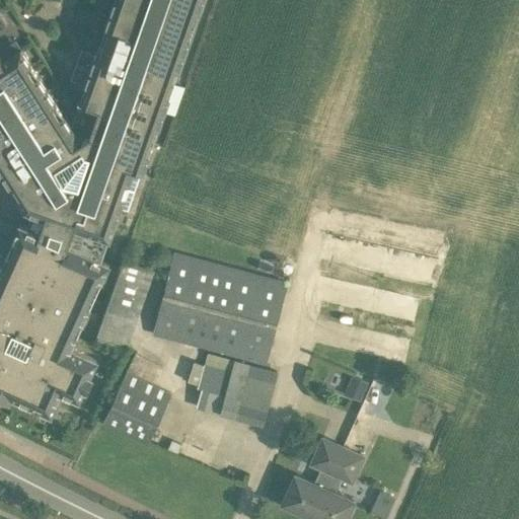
[(115,0),(71,126),(21,48),(2,60),(0,56),(0,167),(4,174),(7,171),(13,179),(9,182),(25,208),(32,210),(26,226),(100,260),(108,237),(109,237),(120,207),(128,210),(141,170),(143,170),(202,0),(115,0)]
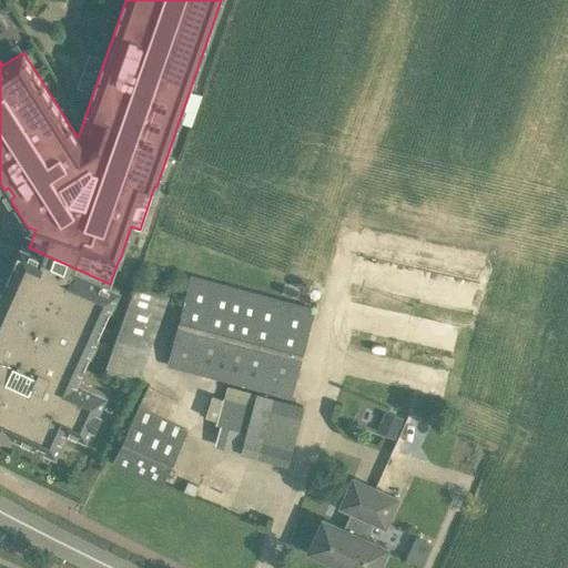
[(0,311),(0,432),(10,436),(12,432),(57,452),(68,427),(87,436),(92,423),(95,424),(101,411),(99,409),(105,393),(78,381),(119,288),(110,284),(29,247),(22,244),(13,263),(21,266),(8,293),(1,291),(0,293),(0,311),(0,312),(0,311)]
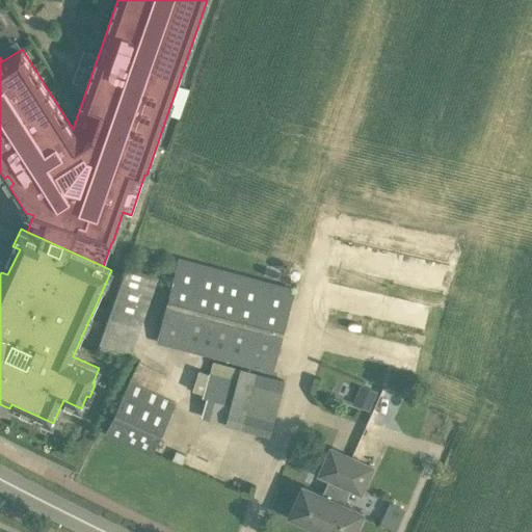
[(180,259),(156,343),(272,374),(295,289),(180,259)]
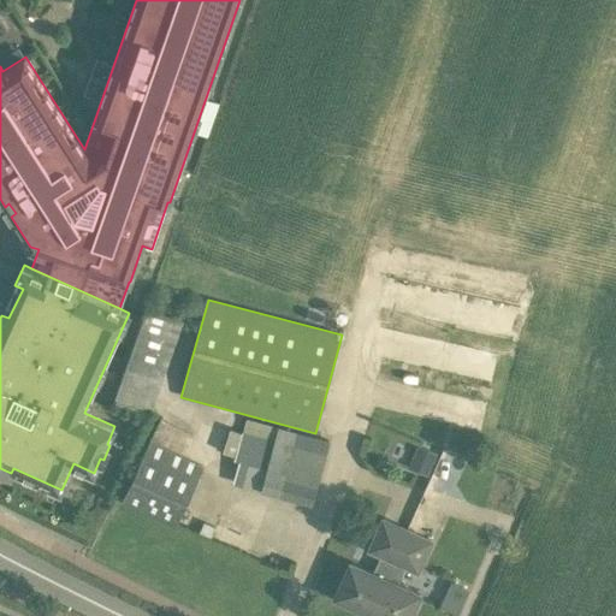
[(184,320),(149,307),(116,402),(150,414),(184,320)]
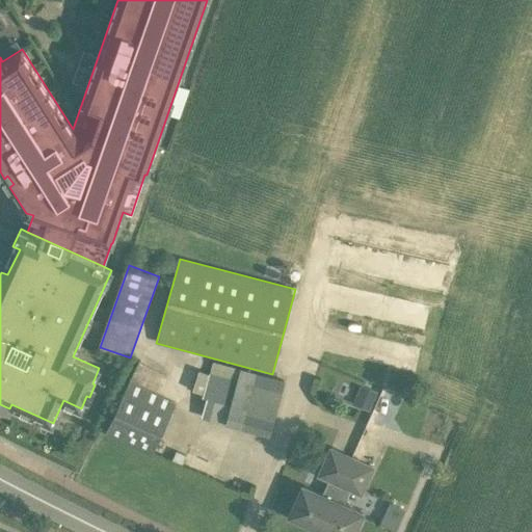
[(245,428),(261,373),(241,368),(240,369),(237,381),(210,373),(204,396),(207,397),(202,417),(245,428)]
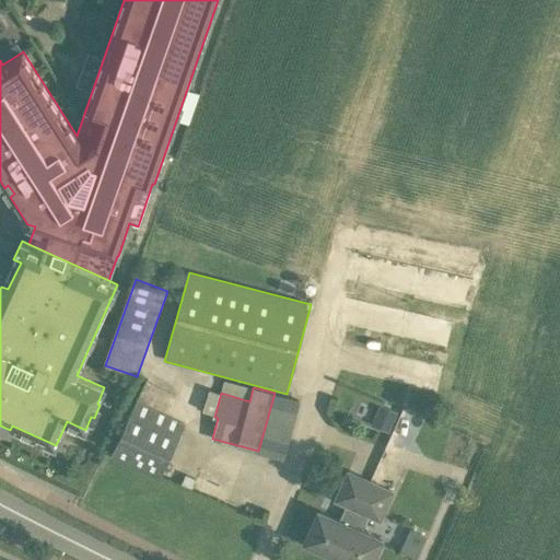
[(365,396),(354,413),(365,421),(376,404),(365,396)]
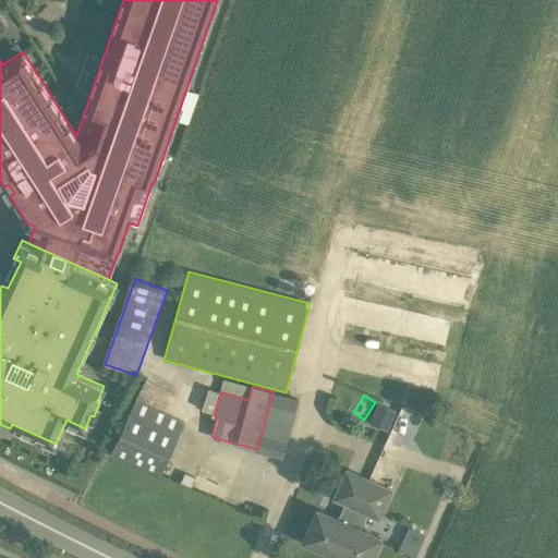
[(182,425),(134,402),(110,456),(158,477),(182,425)]
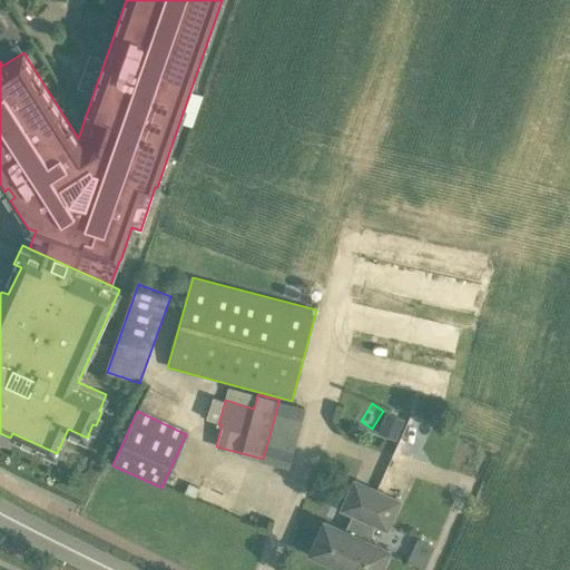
[(395,440),(405,419),(387,411),(377,431),(395,440)]
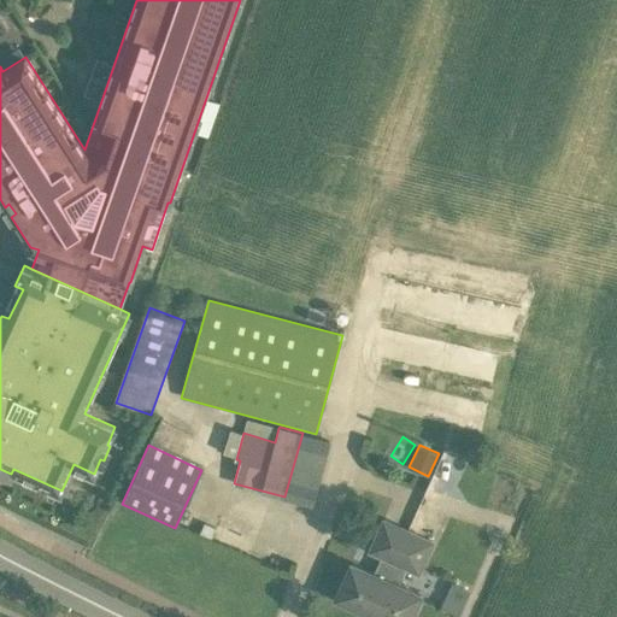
[(383,519),(369,550),(382,556),(375,574),(351,563),(334,598),(370,613),(407,530),(383,519)]
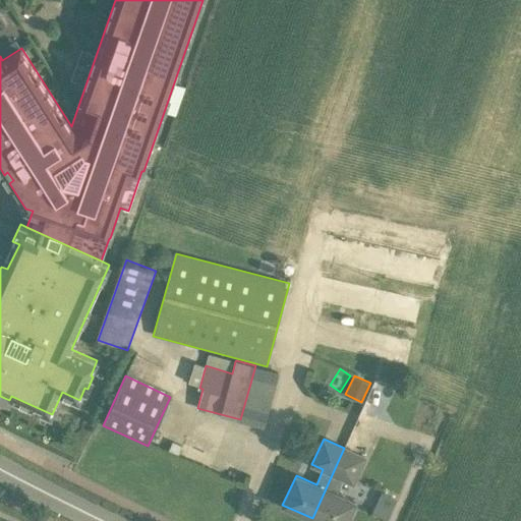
[(172,442),(169,449),(178,453),(181,446),(172,442)]
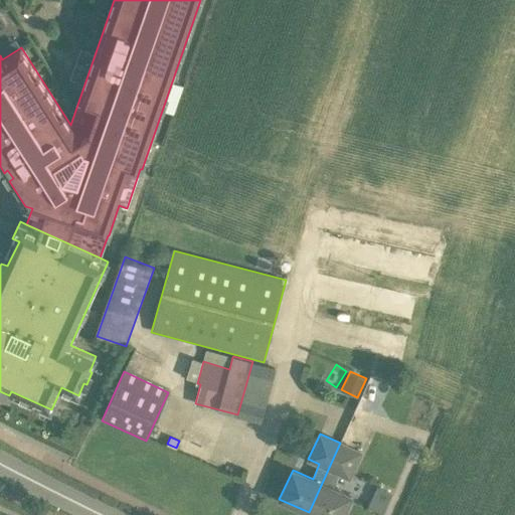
[(338,472),(349,477),(360,452),(340,443),(309,512),(314,514),(342,514),(351,496),(331,487),(338,472)]
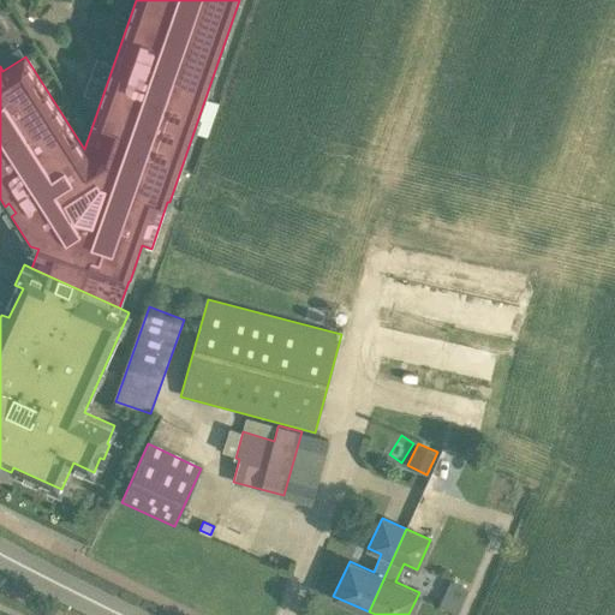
[(457,611),(466,589),(451,583),(441,605),(457,611)]
